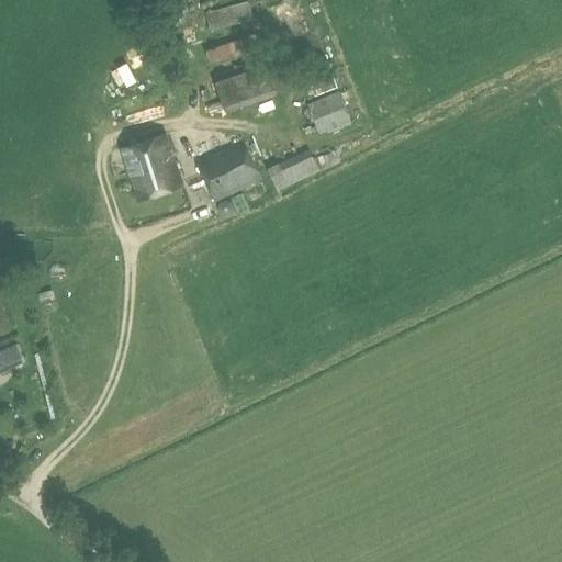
[(205,12),(210,31),(254,19),(248,1),(205,12)]
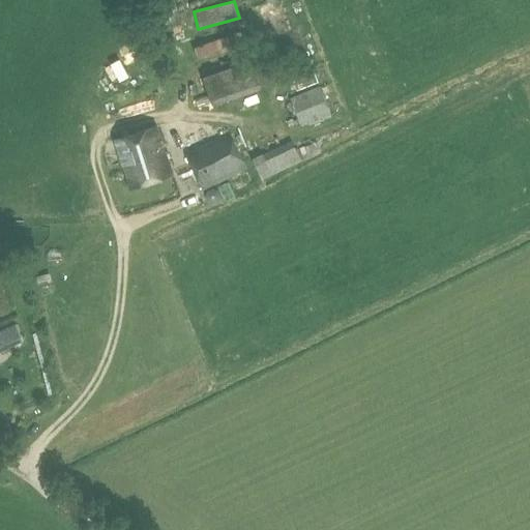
[(260,86),(252,60),(203,77),(212,102),(260,86)]
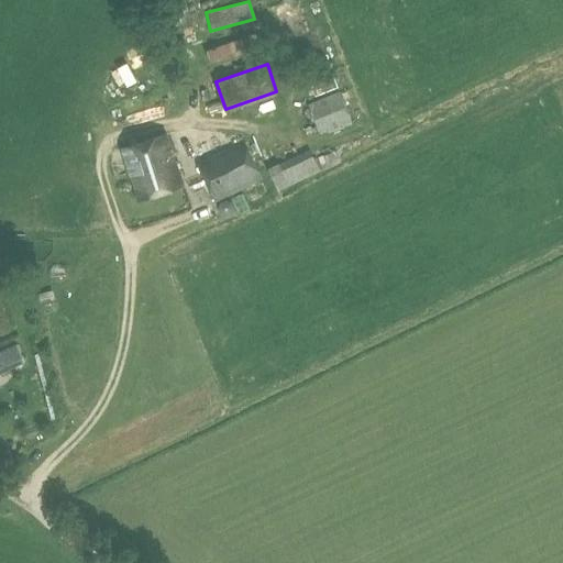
[(352,121),(340,91),(308,105),(320,134),(352,121)]
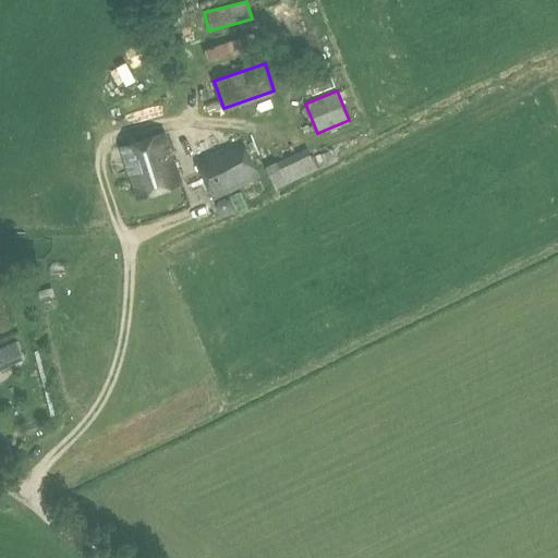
[(165,132),(120,146),(137,198),(182,184),(165,132)]
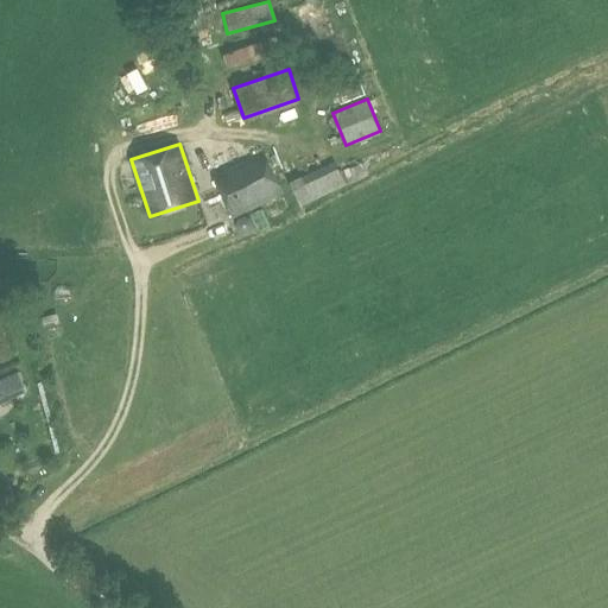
[(264,151),(213,175),(233,219),(284,192),(264,151)]
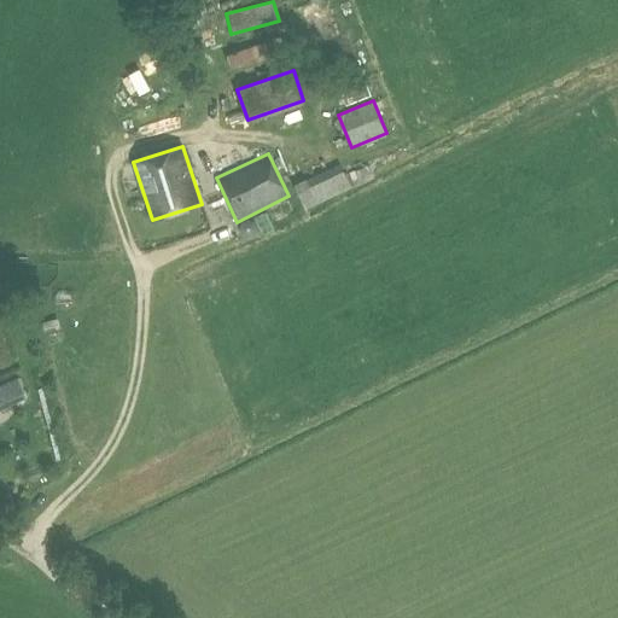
[(345,174),(339,163),(305,180),(293,185),(305,210),(353,187),(351,186),(373,176),(367,164),(345,174)]
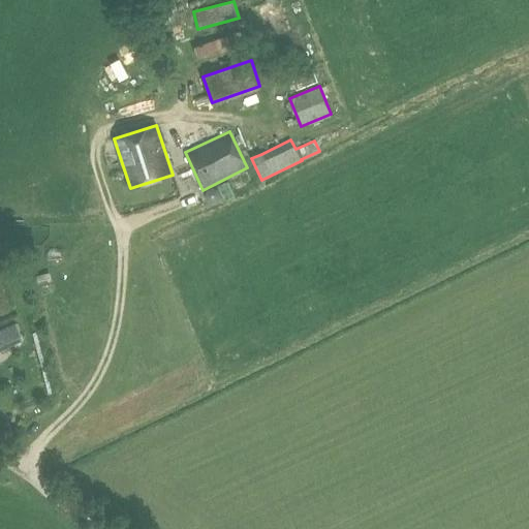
[(0,332),(0,349),(23,339),(16,324),(0,332)]
